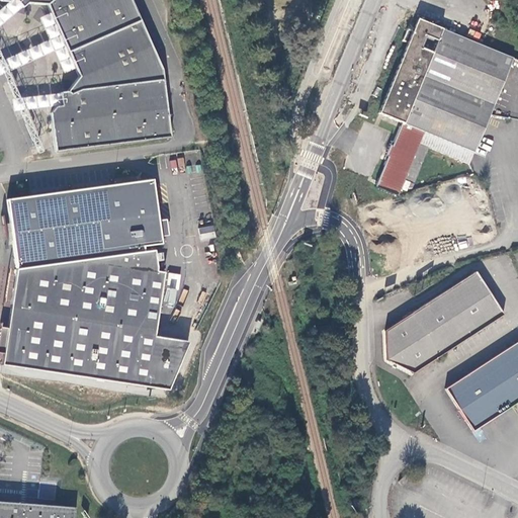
[(132,0),(0,0),(7,1),(7,0),(13,0),(15,2),(20,7),(24,3),(45,5),(63,41),(81,79),(70,96),(65,97),(65,100),(65,104),(57,104),(53,110),(57,150),(171,136),(162,66),(132,0)]
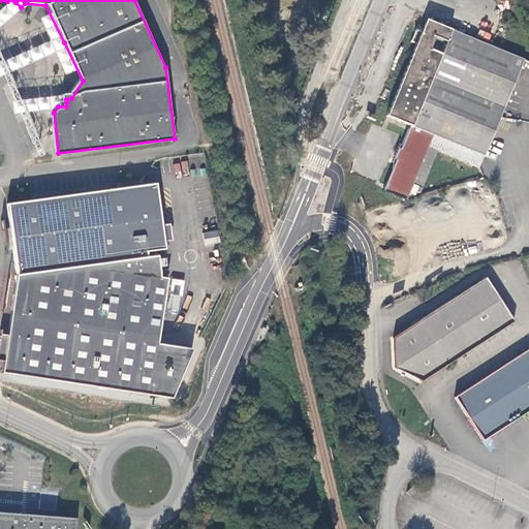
[(428,148),(477,168),(523,60),(427,21),(386,116),(410,125),(400,150),(398,149),(394,160),(395,161),(383,190),(405,199),(428,148)]
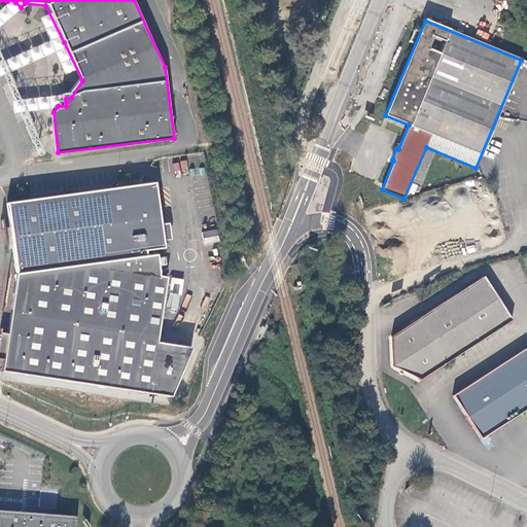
[(185,161),(173,164),(176,175),(189,172),(185,161)]
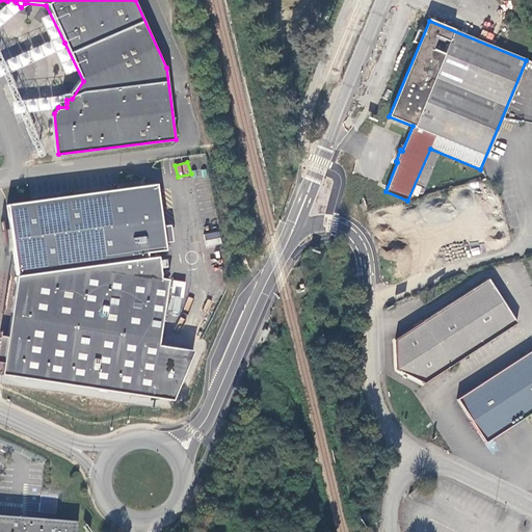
[(30,198),(9,201),(15,238),(18,255),(20,277),(16,296),(9,336),(1,335),(0,343),(0,362),(4,363),(2,373),(173,401),(194,351),(158,345),(167,281),(161,278),(158,257),(154,257),(153,250),(159,249),(158,241),(152,242),(143,182),(118,185),(34,197),(30,198)]
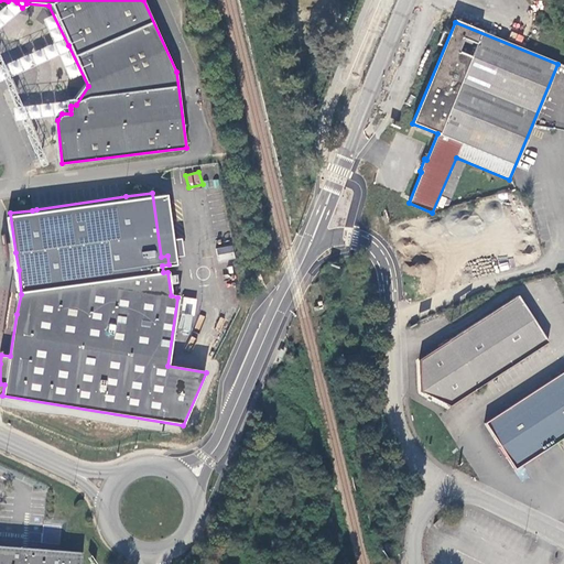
[(441,196),(437,206),(445,208),(447,198),(441,196)]
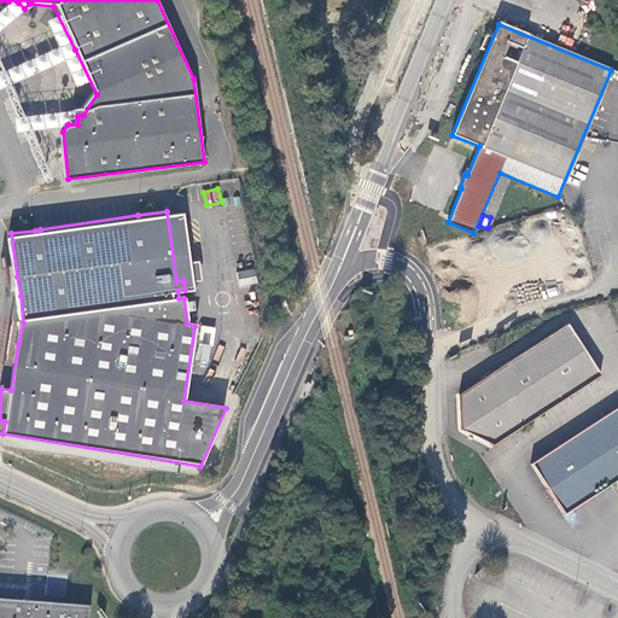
[(240,286),(257,283),(254,268),(238,272),(240,286)]
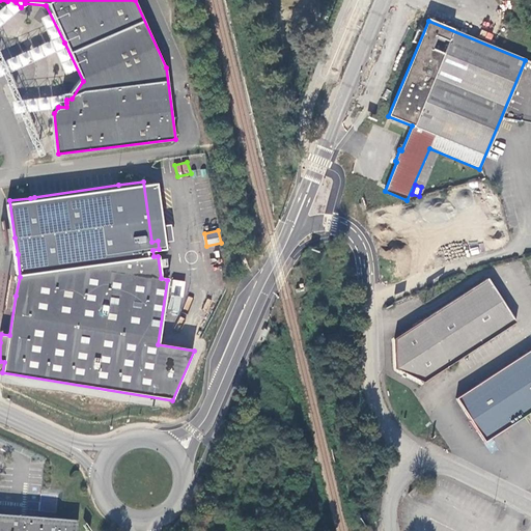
[(169,294),(183,297),(186,282),(171,279),(169,294)]
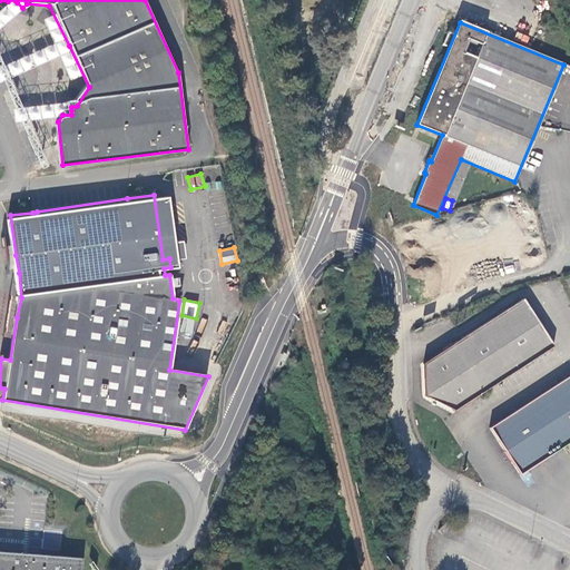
[(557,346),(526,300),(426,364),(425,395),(458,411),(557,346)]
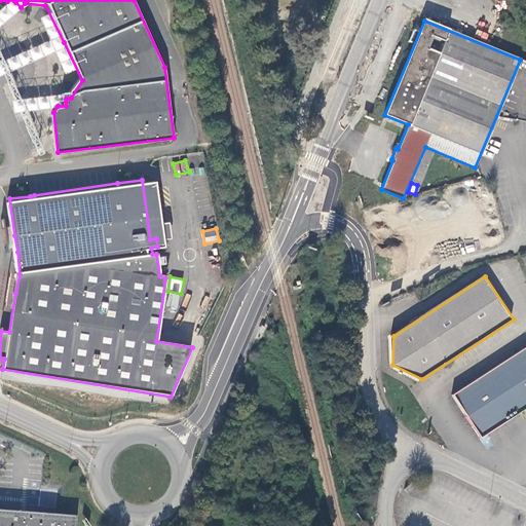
[(525,349),(456,397),(484,439),(525,411),(525,349)]
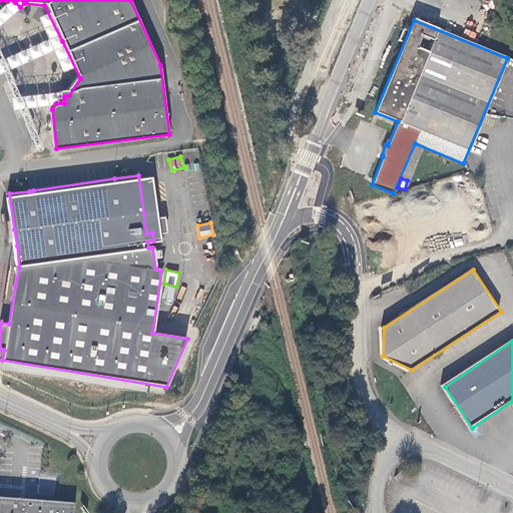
[(0,512),(72,512),(73,503),(22,499),(0,497),(0,512)]
